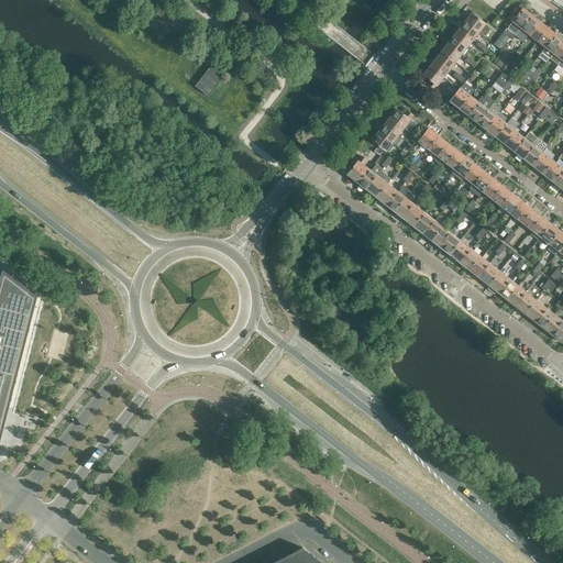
[(521,29),(532,15),(523,9),(512,22),(521,29)]
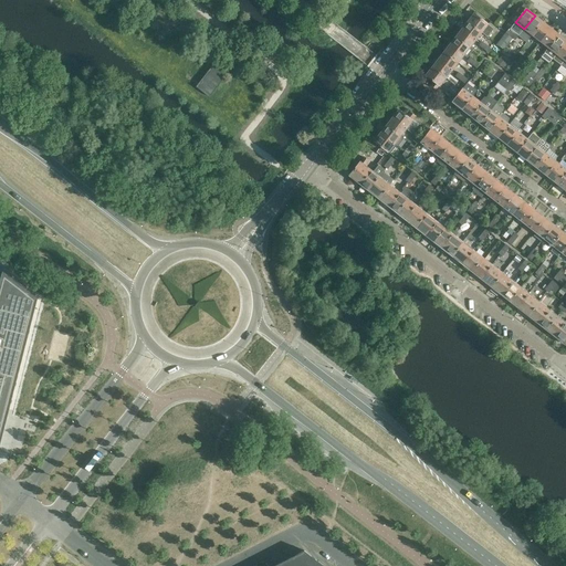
[(488,24),(474,13),(473,16),(471,16),(469,19),(469,21),(469,22),(482,32),(484,28),(488,24)]
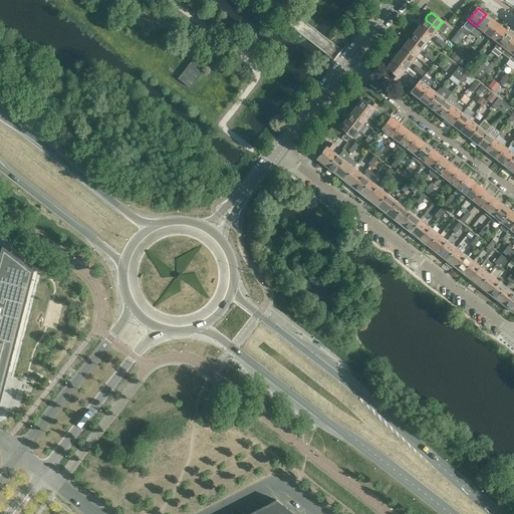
[(483,32),(493,19),(486,14),(476,26),(483,32)]
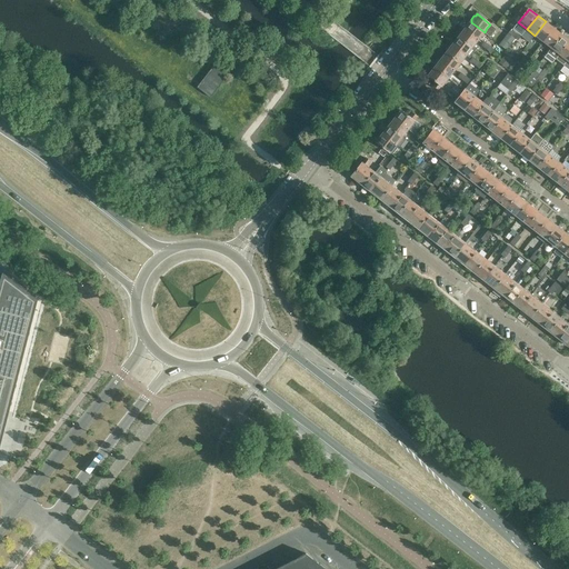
[(543,41),(553,28),(546,21),(535,36),(543,41)]
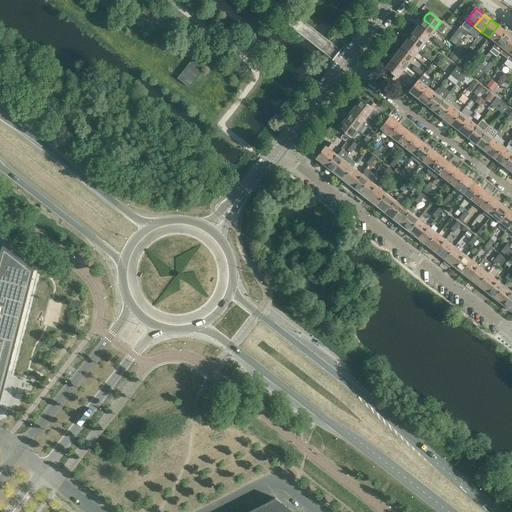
[(436,29),(424,20),(420,24),(419,24),(417,26),(430,36),(436,29)]
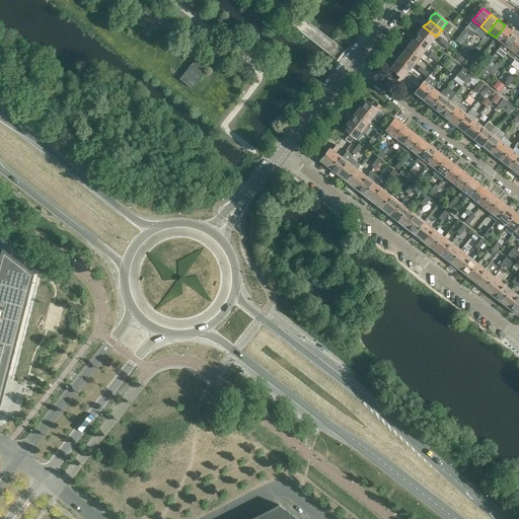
[(503,44),(512,31),(505,25),(496,38),(503,44)]
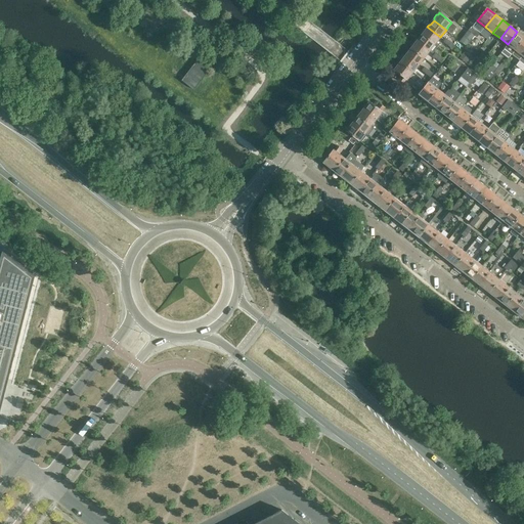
[(440,37),(427,27),(426,29),(426,30),(423,34),(435,44),(440,37)]
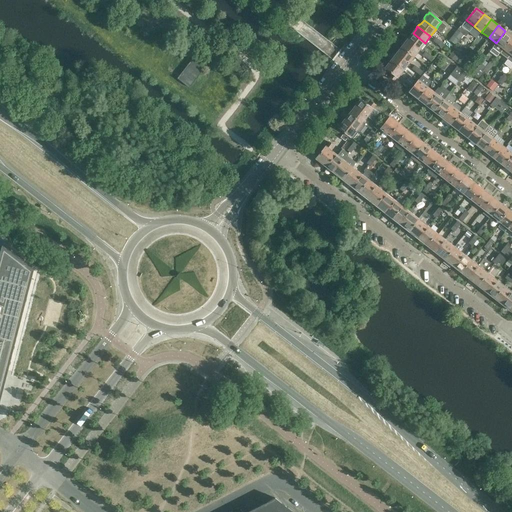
[(503,49),(511,37),(511,35),(505,31),(496,43),(503,49)]
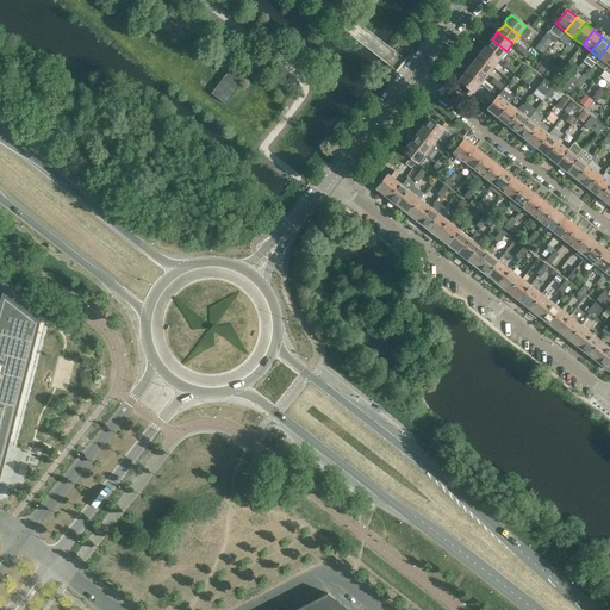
[(506,51),(492,39),(487,45),(486,44),(485,48),(499,60),(506,51)]
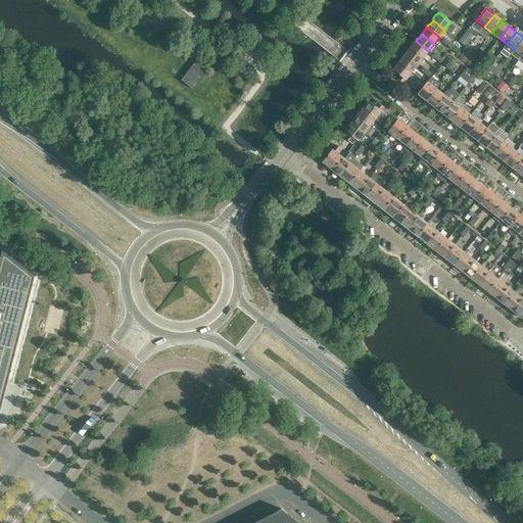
[(521,56),(522,53),(522,38),(514,50),(521,56)]
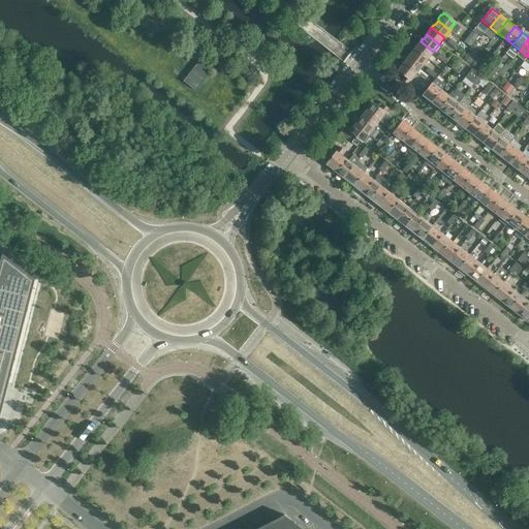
[(433,52),(421,41),(418,43),(419,43),(415,49),(428,58),(433,52)]
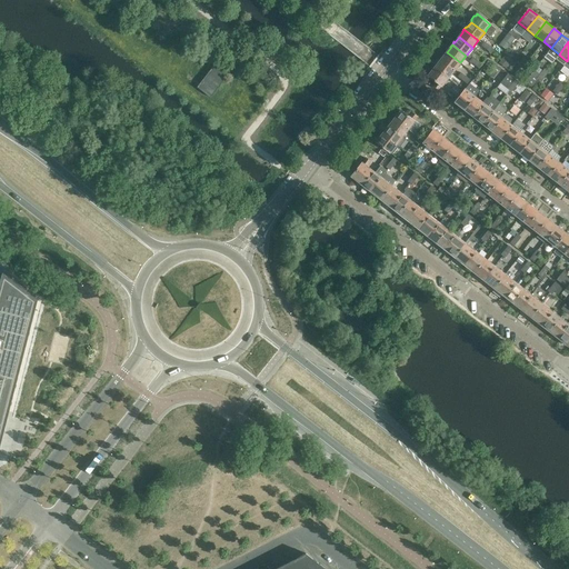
[(460,62),(447,52),(442,58),(442,57),(440,59),(455,70),(460,62)]
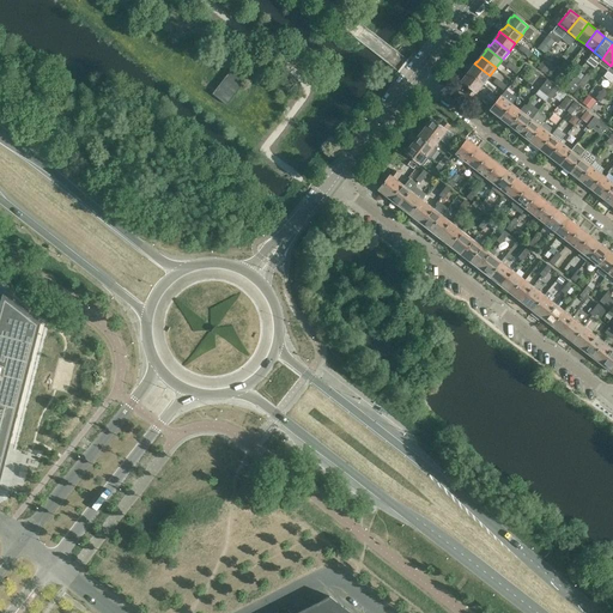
[(490,76),(474,64),(472,67),(473,67),(468,73),(483,84),(490,76)]
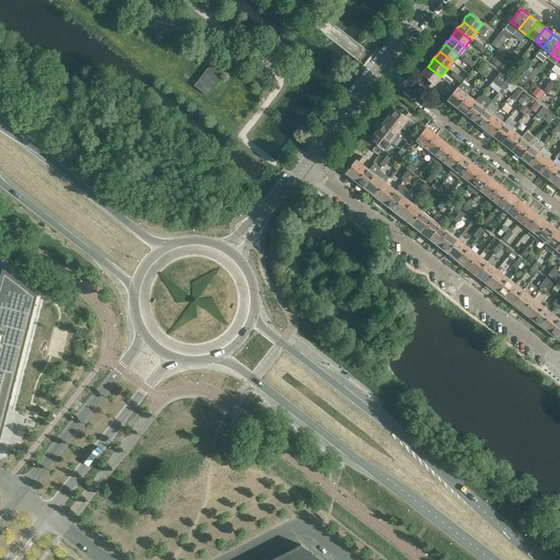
[(207,96),(224,73),(212,63),(195,85),(207,96)]
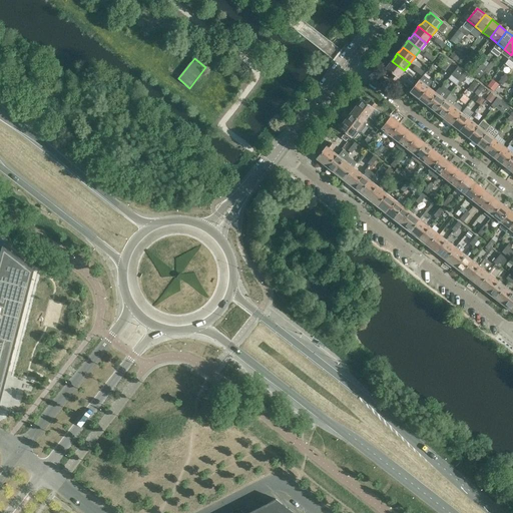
[(399,77),(404,70),(392,61),(391,62),(390,62),(388,65),(388,66),(387,68),(394,74),(391,78),(395,81),(398,77),(399,77)]
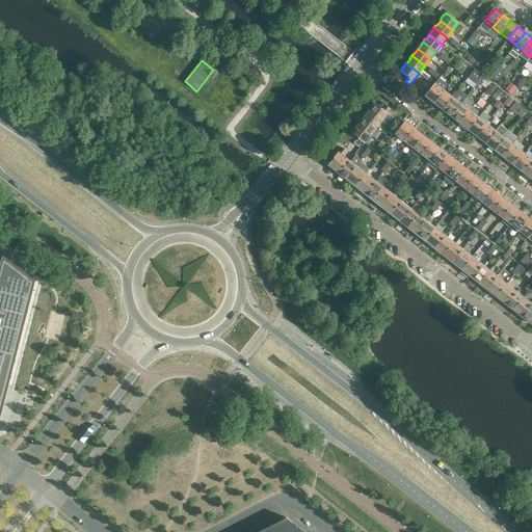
[(434,103),(444,90),(436,85),(427,97),(429,99),(430,100),(432,102),(433,102),(434,103)]
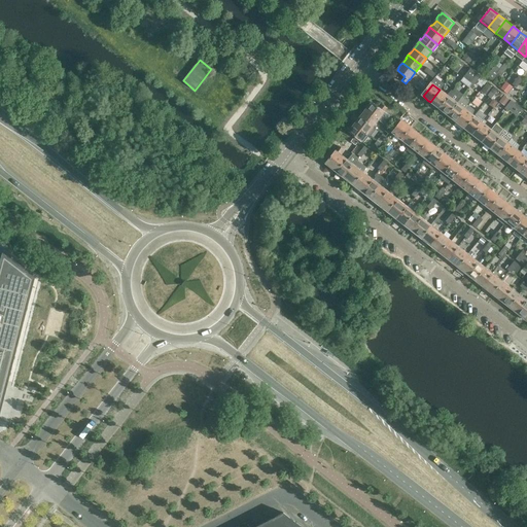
[(444,100),(447,96),(440,90),(430,102),(440,108),(445,101),(444,100)]
